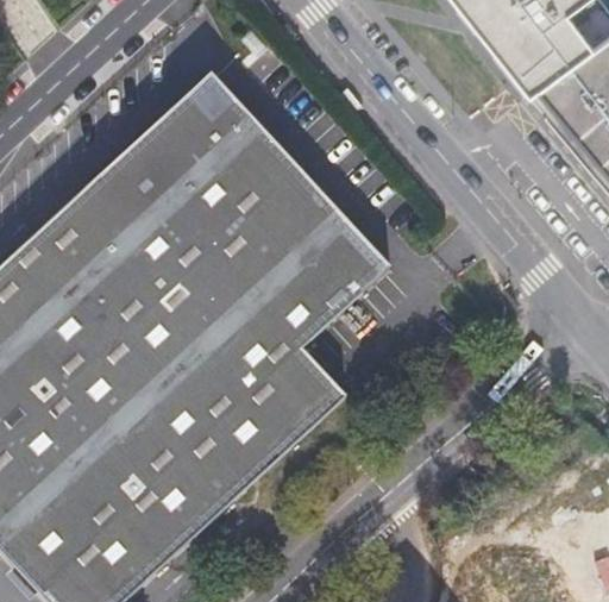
[(459,0),(478,24),(528,88),(608,26),(608,2),(607,0),(459,0)]
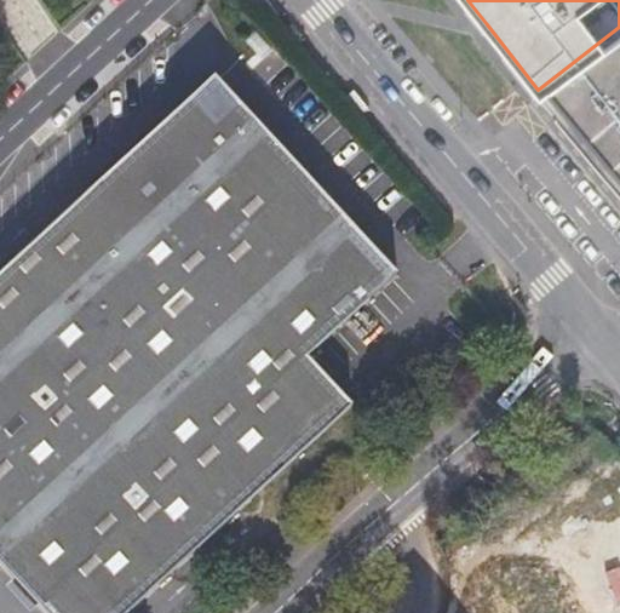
[(619,27),(538,90),(619,185),(619,27)]
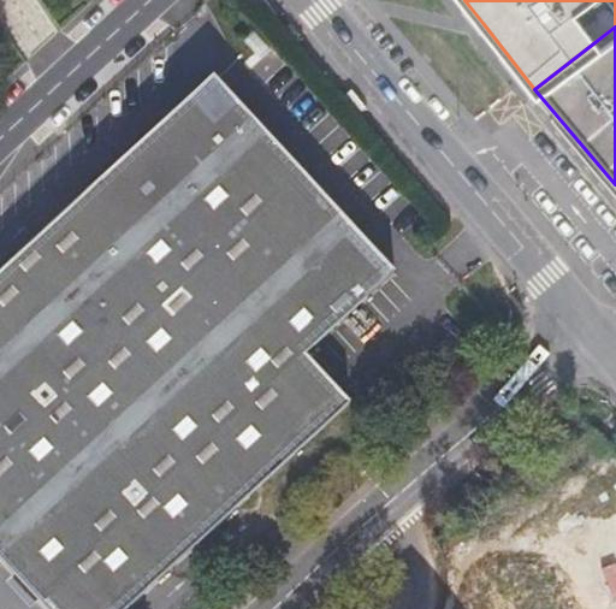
[(306,350),(395,267),(235,93),(215,87),(196,89),(0,267),(0,553),(51,608),(122,608),(350,400),(306,350)]
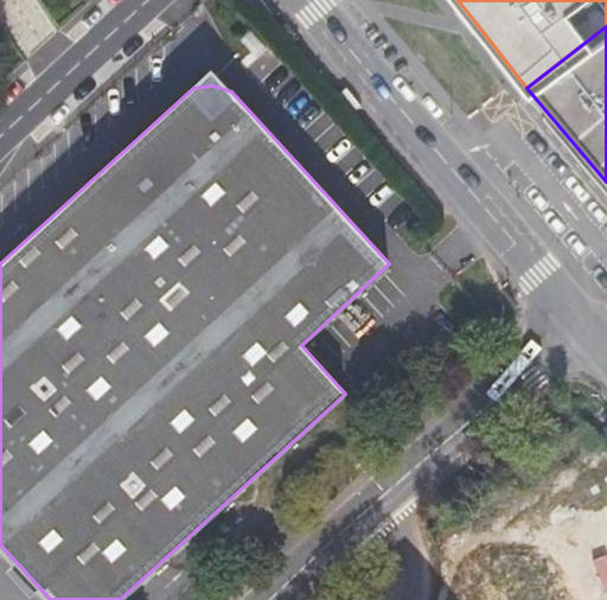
[(606,454),(605,451),(568,480),(606,524),(606,454)]
